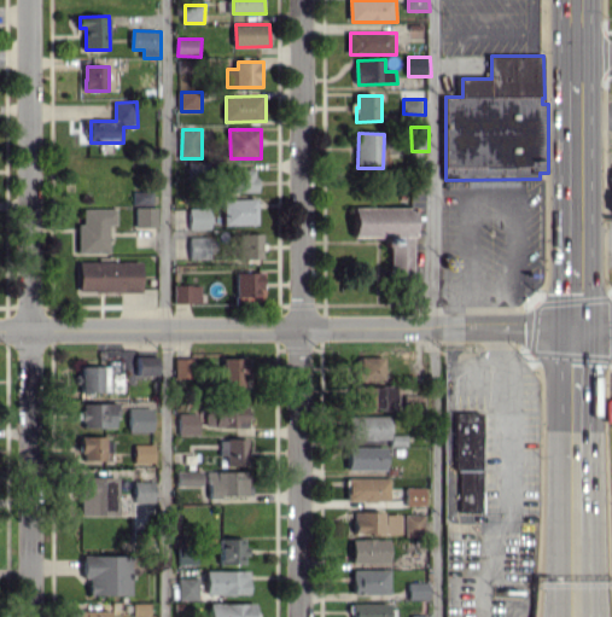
[(260,192),(260,169),(231,170),(231,193),(260,192)]
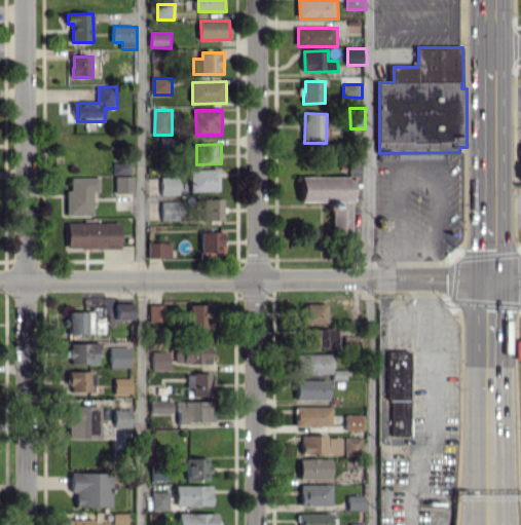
[(133,174),(133,163),(116,163),(116,175),(133,174)]
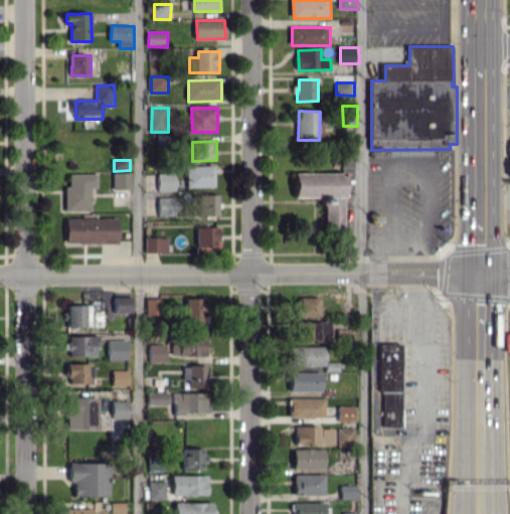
[(216,166),(188,167),(188,188),(216,188),(216,166)]
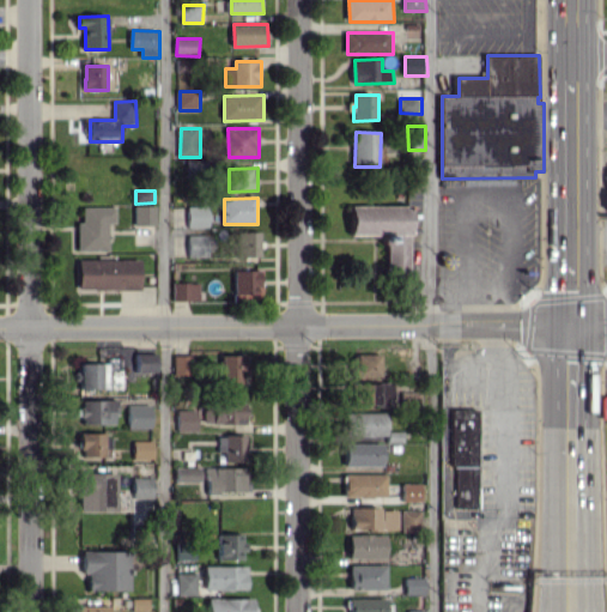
[(159,206),(138,207),(138,226),(159,226),(159,206)]
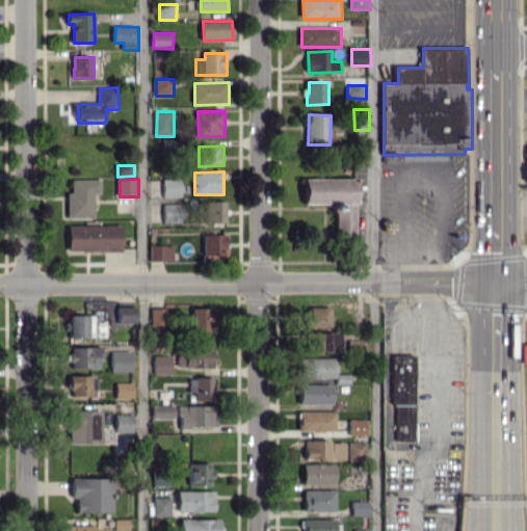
[(165,180),(165,197),(184,197),(183,179),(165,180)]
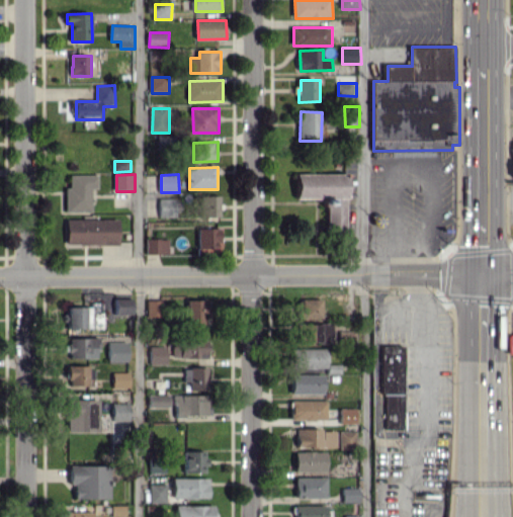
[(297,199),(324,199),(325,206),(329,206),(329,233),(348,232),(347,174),(297,174),(297,199)]
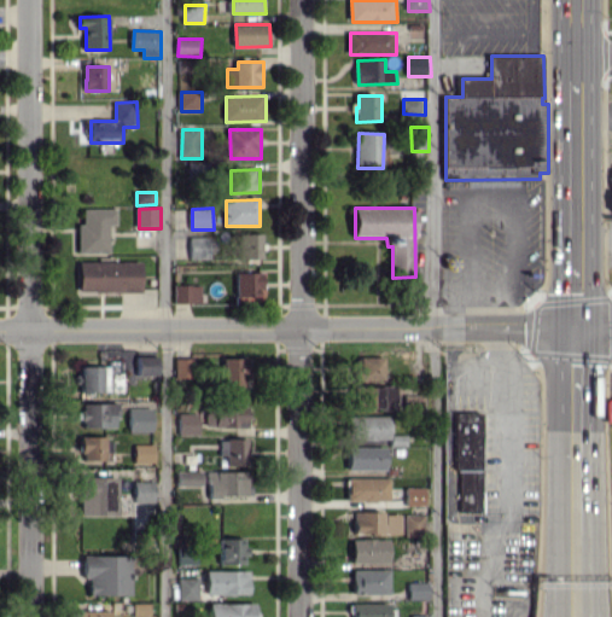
[(118,209),(86,210),(86,223),(80,223),(81,255),(112,254),(112,227),(118,227),(118,209)]
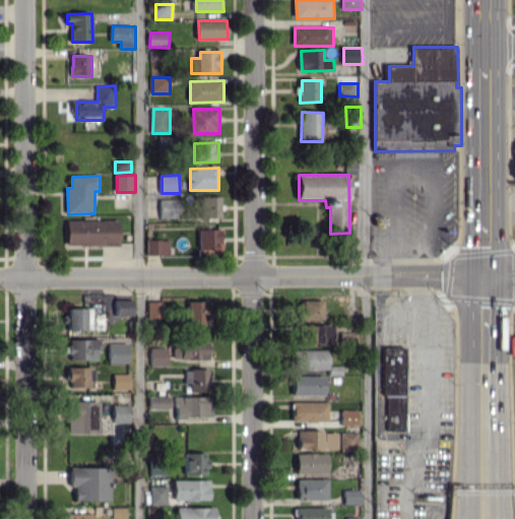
[(223,197),(204,197),(203,217),(222,218),(223,197)]
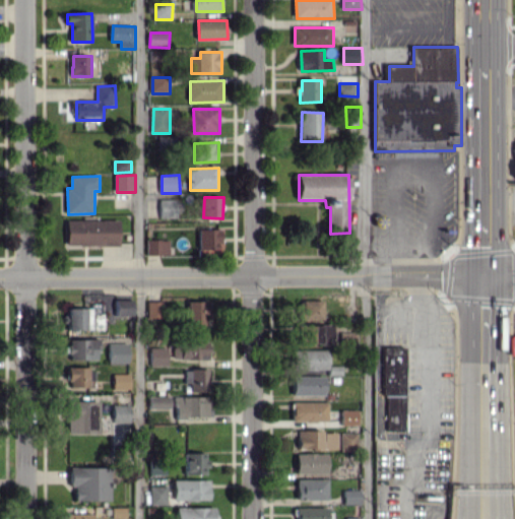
[(179,200),(163,200),(162,218),(179,218),(179,200)]
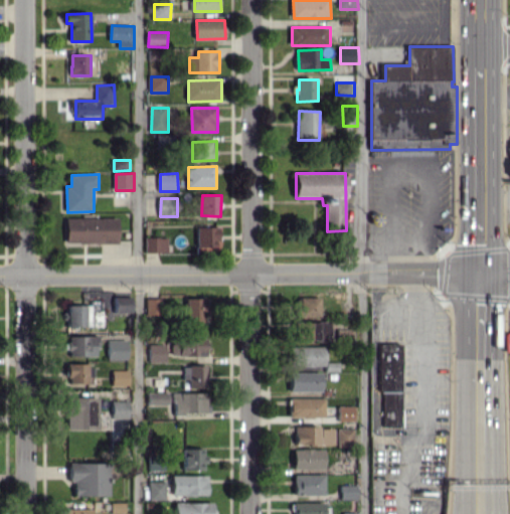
[(120,218),(67,218),(68,243),(120,243),(120,218)]
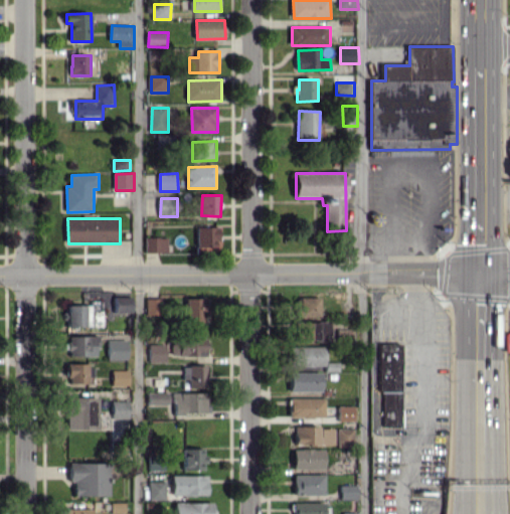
[(220,226),(198,227),(199,251),(221,250),(220,226)]
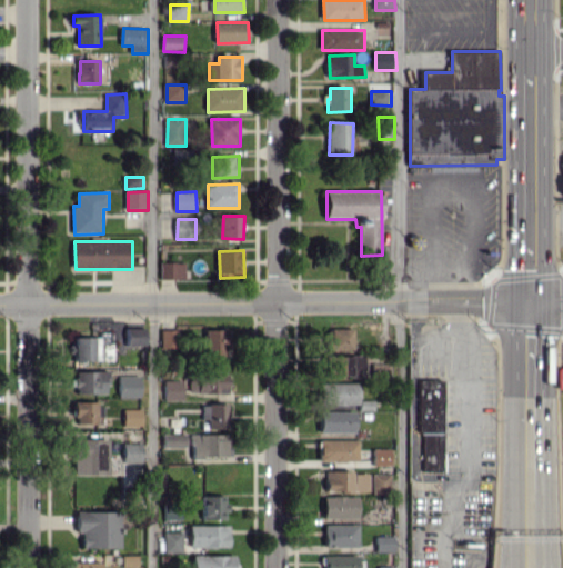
[(163,279),(188,279),(188,262),(163,262),(163,279)]
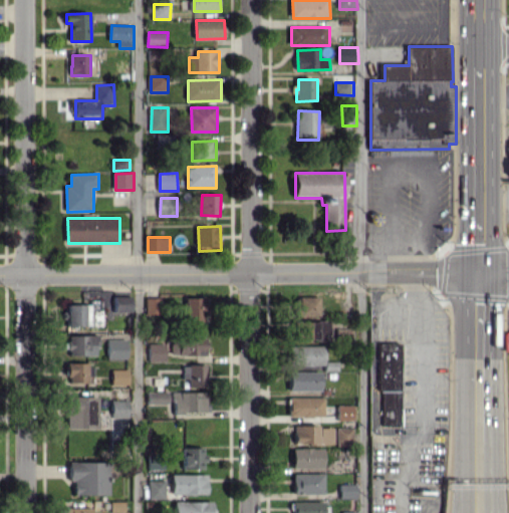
[(135,312),(135,296),(116,296),(116,313),(135,312)]
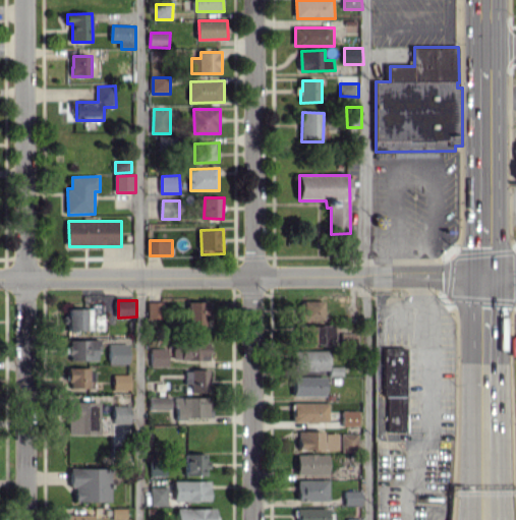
[(164,301),(150,301),(151,322),(165,321),(164,301)]
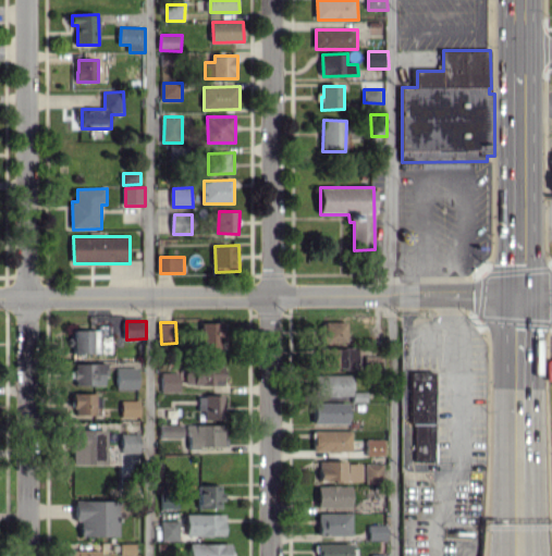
[(323,322),(322,342),(347,343),(348,323),(323,322)]
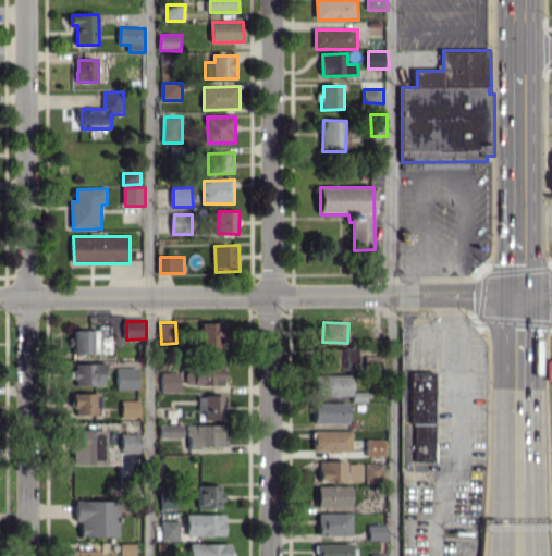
[(203,323),(204,349),(225,349),(224,323),(203,323)]
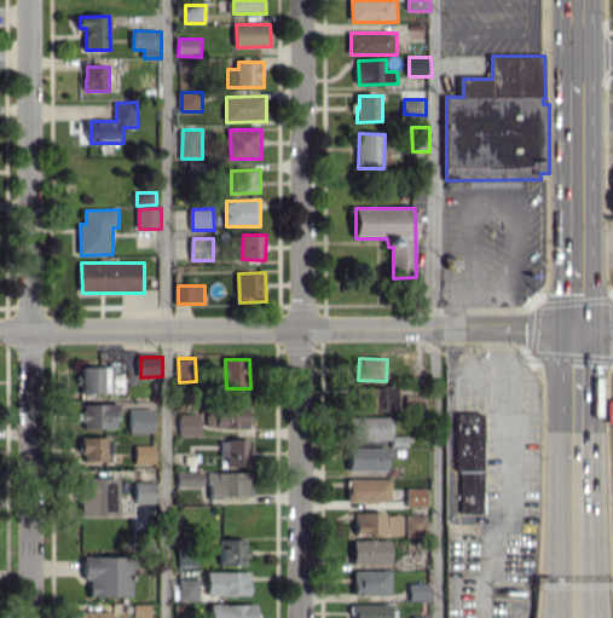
[(84,393),(113,393),(113,368),(84,367),(84,393)]
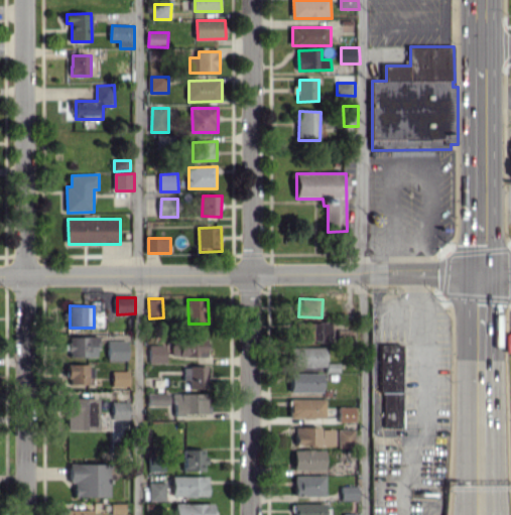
[(300,342),(330,342),(330,324),(300,324),(300,342)]
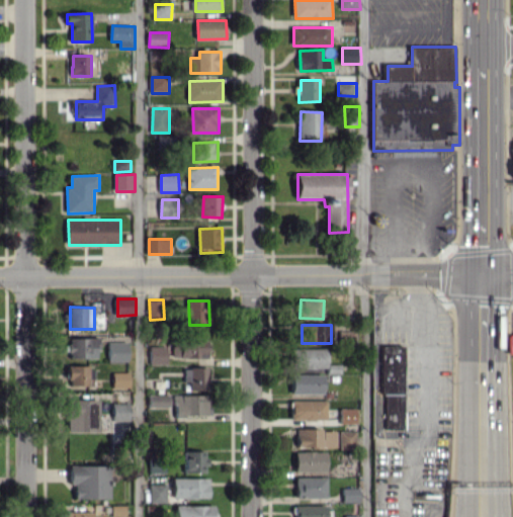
[(100,359),(101,339),(72,338),(71,358),(100,359)]
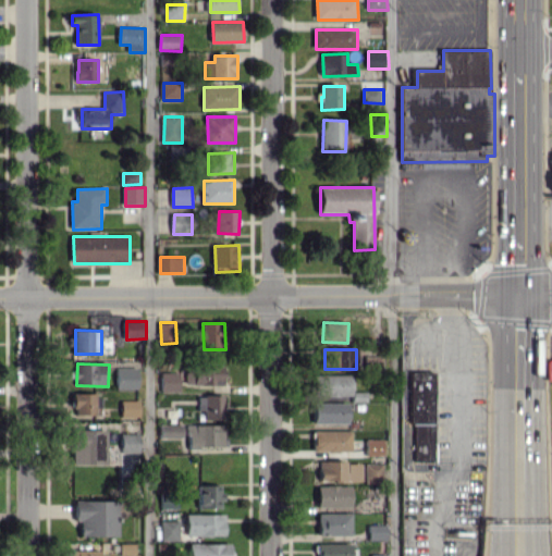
[(227,368),(187,367),(187,385),(225,386),(227,368)]
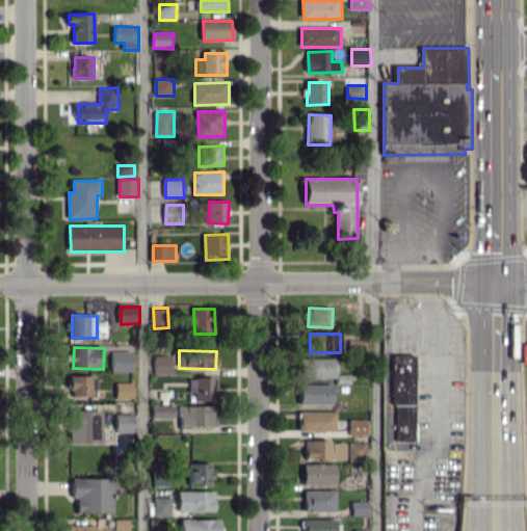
[(114,372),(134,372),(134,352),(114,352),(114,372)]
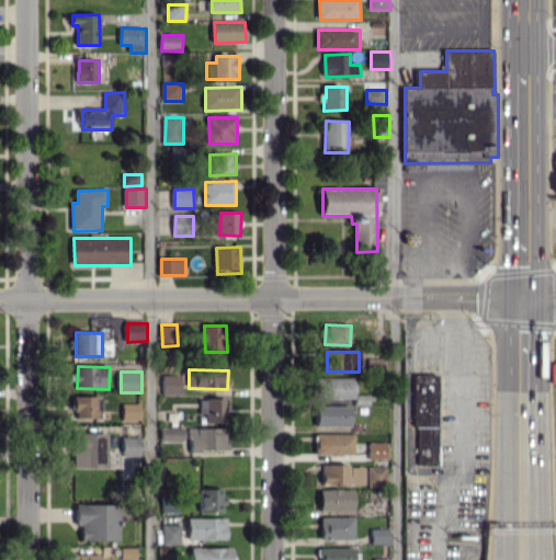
[(183,375),(165,376),(166,396),(183,396),(183,375)]
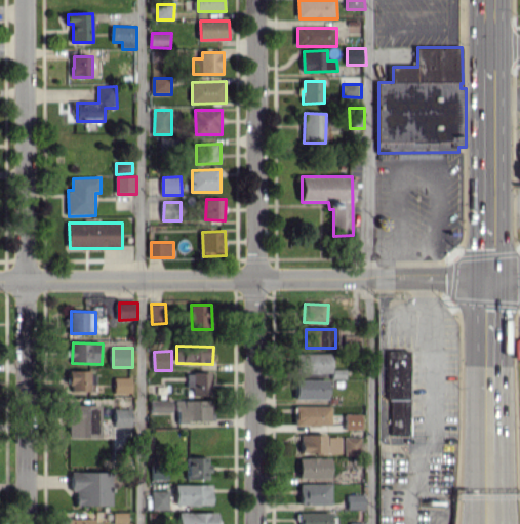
[(411,352),(389,352),(389,400),(393,400),(393,436),(411,436),(411,352)]
